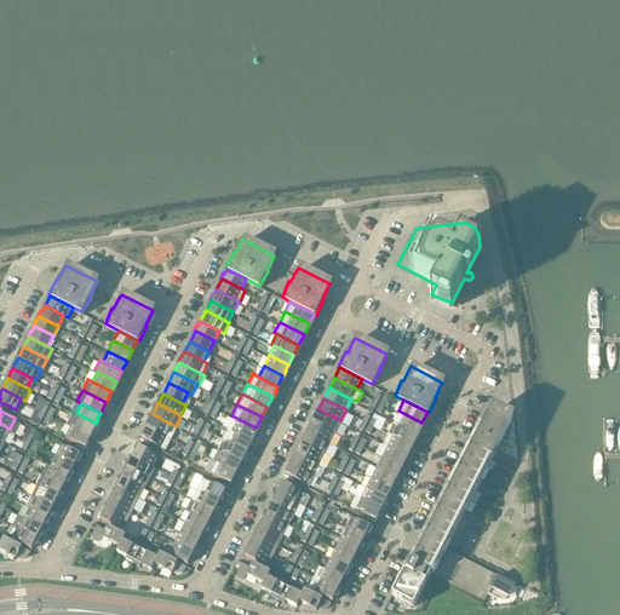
[(340,420),(319,409),(314,419),(336,430),(340,420)]
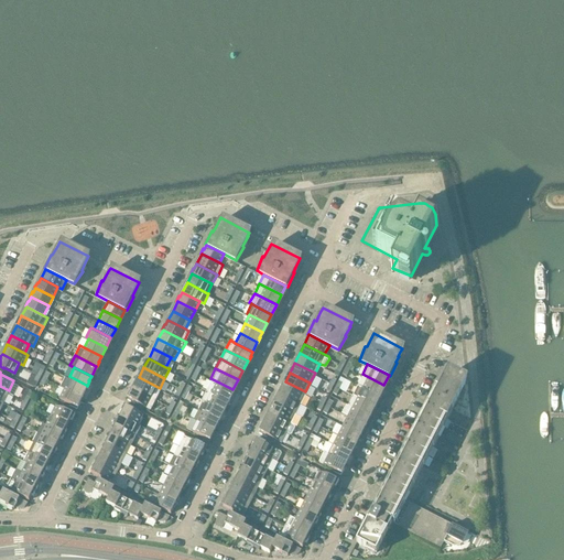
[(82,395),(86,385),(69,376),(65,374),(61,384),(64,386),(82,395)]
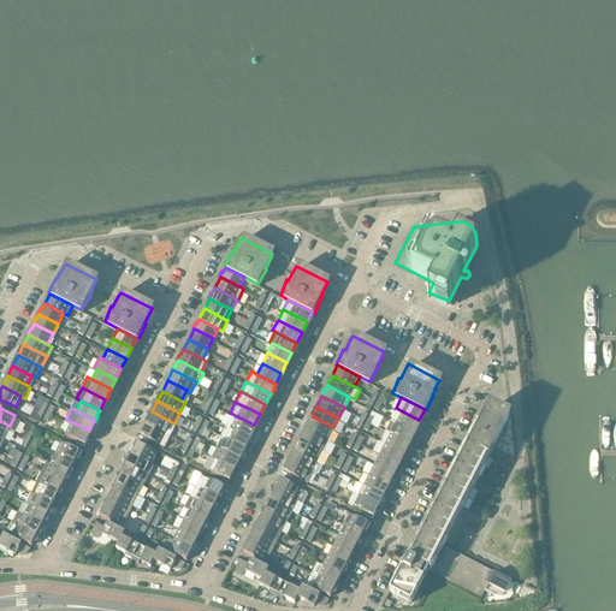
[(462,506),(467,496),(507,419),(485,408),(412,551),(409,550),(401,564),(389,588),(410,599),(427,567),(481,594),(484,588),(493,569),(443,543),(462,506)]
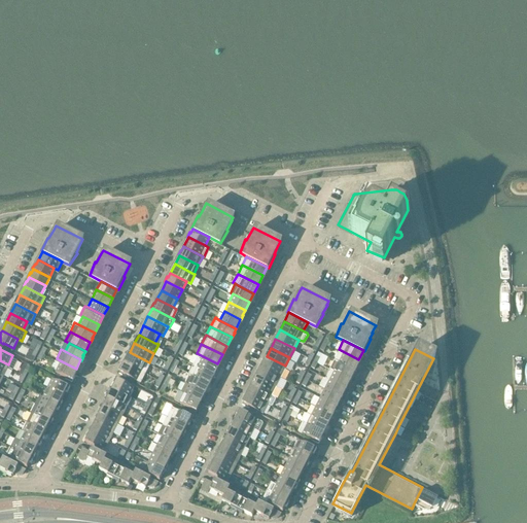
[(358,359),(339,349),(335,357),(354,368),(358,359)]
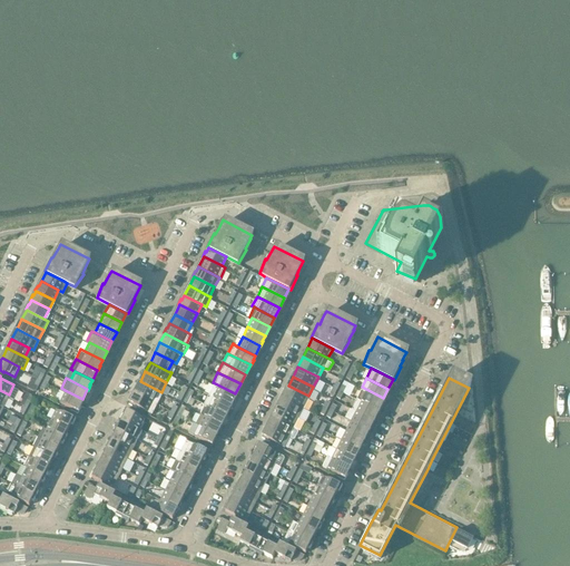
[(161,392),(140,381),(135,390),(157,401),(161,392)]
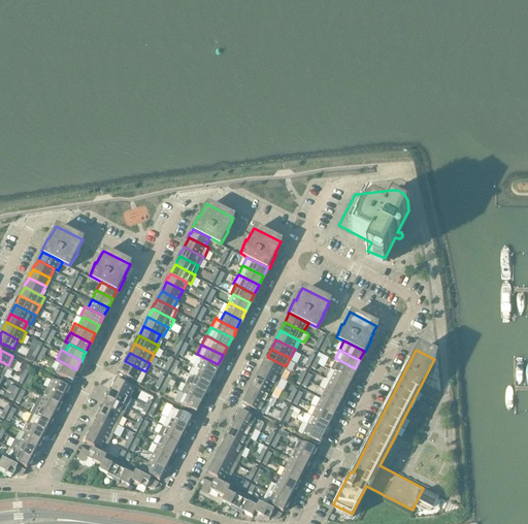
[(218,364),(197,354),(193,362),(213,373),(218,364)]
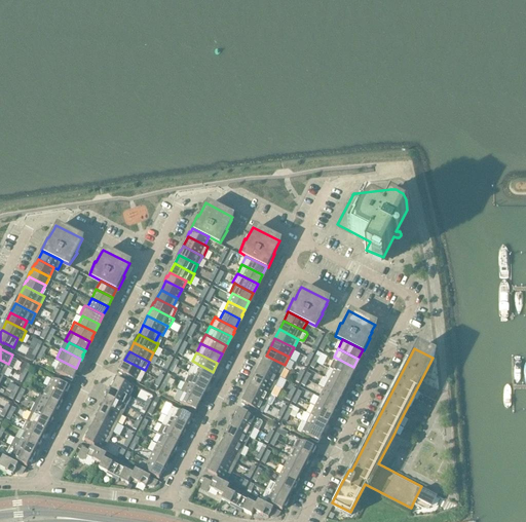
[(285,365),(266,356),(261,365),(279,374),(285,365)]
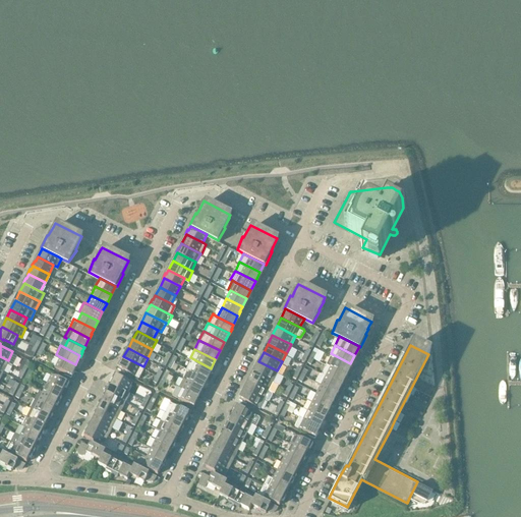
[(350,363),(331,353),(326,362),(346,372),(349,368),(348,367),(350,363)]
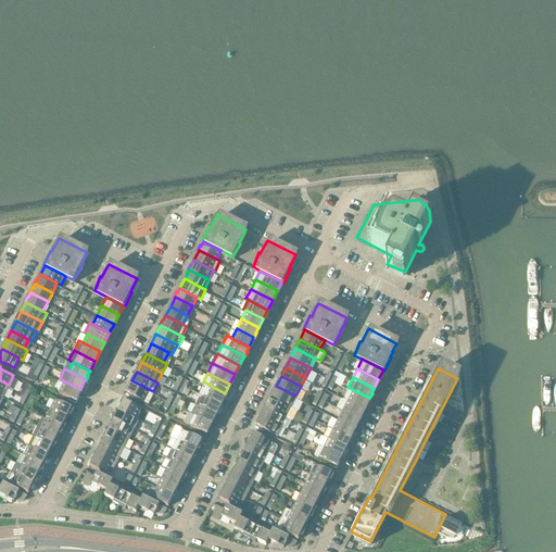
[(80,389),(63,380),(59,390),(68,396),(68,397),(76,400),(79,393),(78,393),(80,389)]
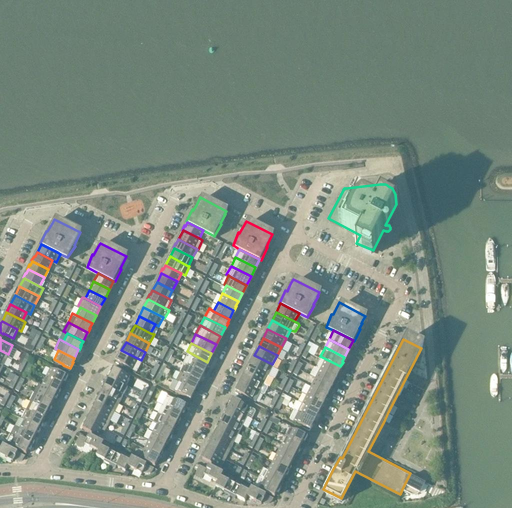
[(141,360),(121,350),(119,354),(118,354),(115,360),(122,363),(123,362),(136,369),(141,360)]
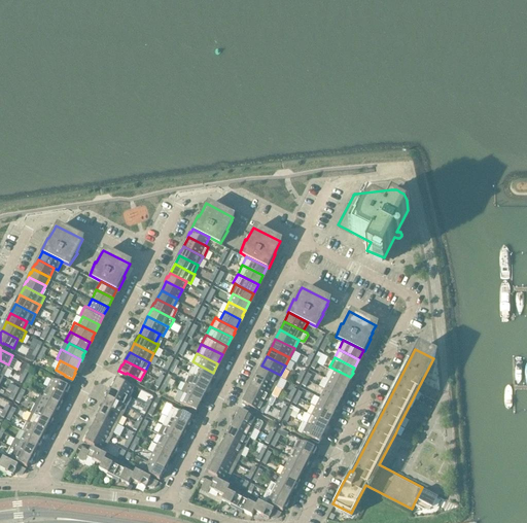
[(213,373),(192,361),(187,371),(189,372),(209,381),(213,373)]
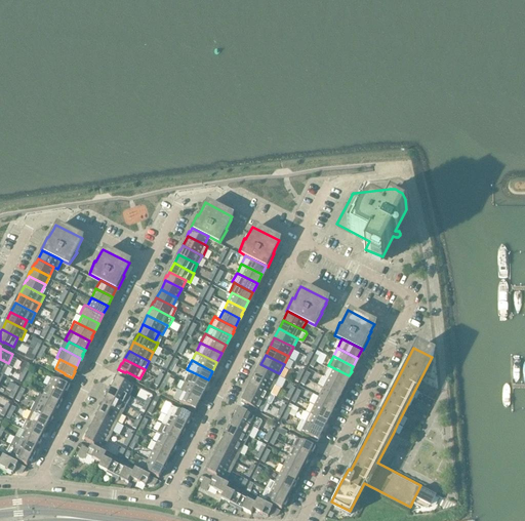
[(279,373),(260,364),(256,372),(275,383),(279,373)]
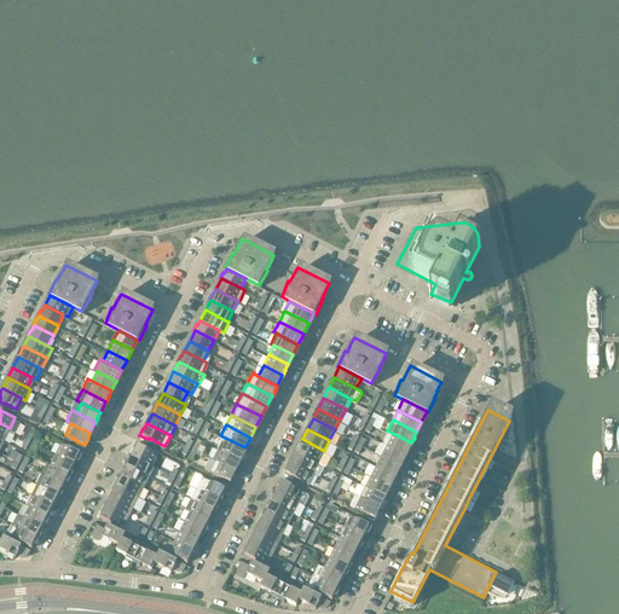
[(405,452),(411,442),(387,430),(382,440),(387,442),(405,452)]
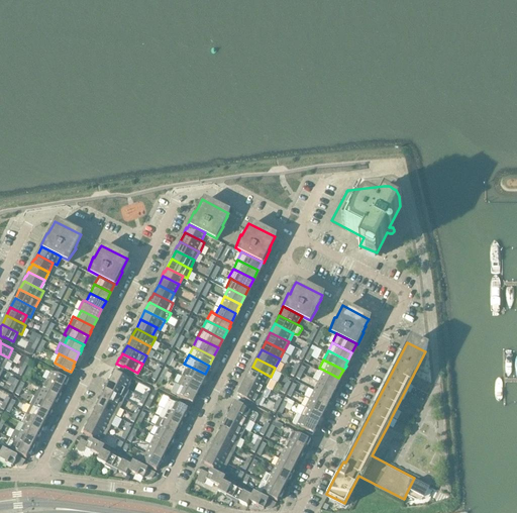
[(200,383),(205,374),(186,365),(182,373),(184,375),(200,383)]
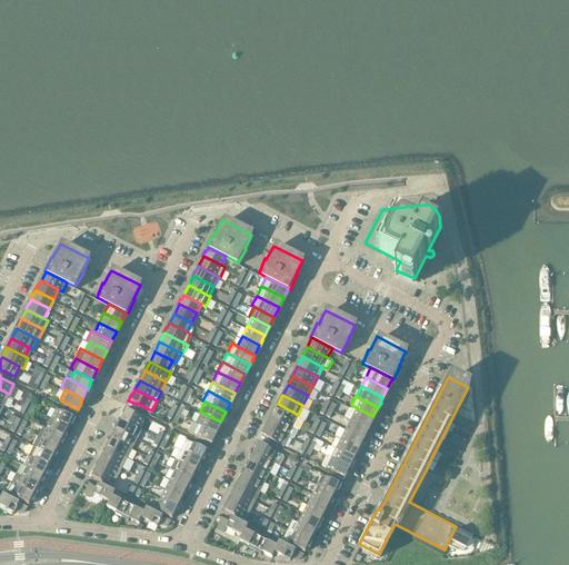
[(298,415),(278,404),(272,414),(292,425),(298,415)]
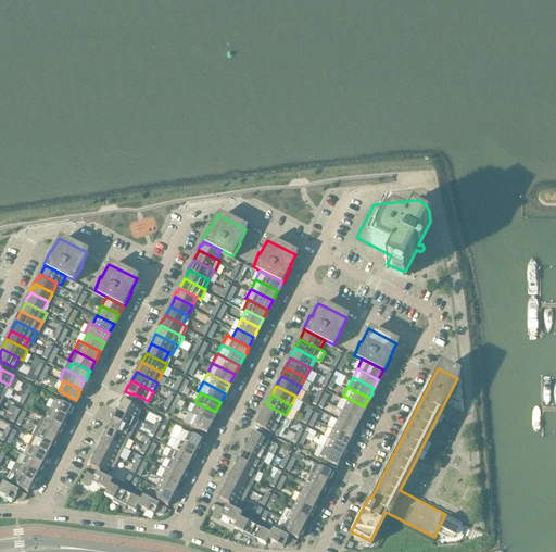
[(130,400),(123,396),(119,401),(121,402),(118,406),(136,415),(140,405),(130,401),(130,400)]
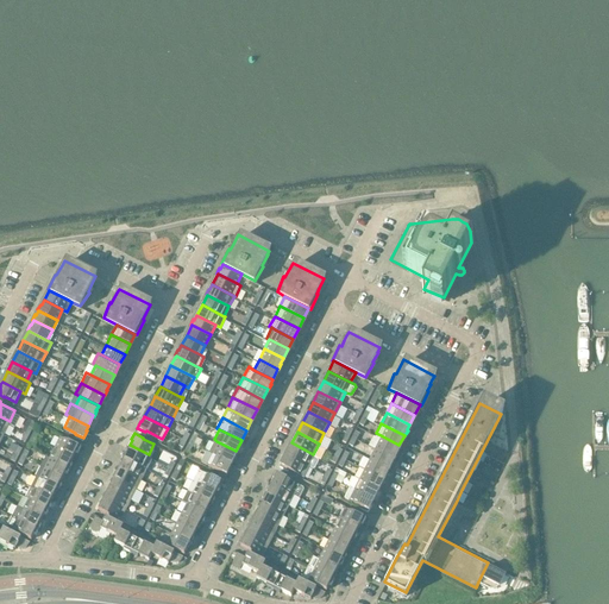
[(71,440),(60,434),(55,445),(73,454),(76,450),(77,450),(81,444),(71,439),(71,440)]
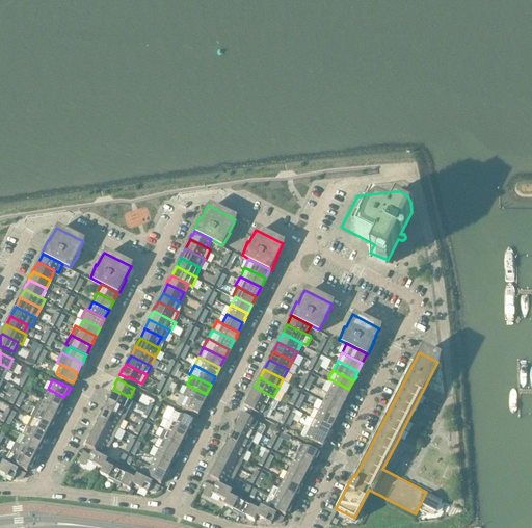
[(344,398),(348,389),(333,380),(327,390),(344,398)]
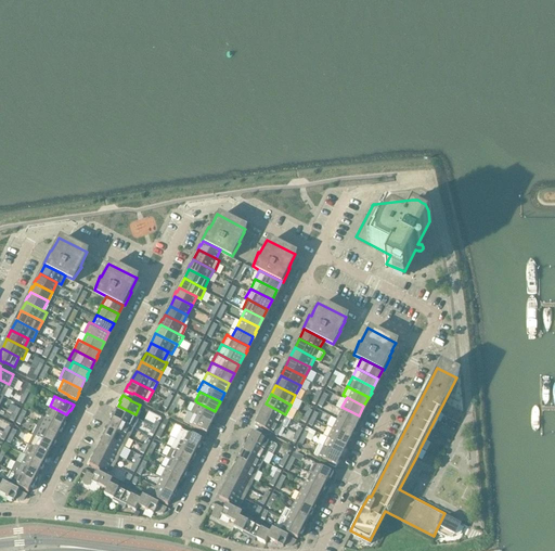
[(215,411),(197,402),(195,400),(190,410),(210,420),(211,421),(214,415),(213,415),(215,411)]
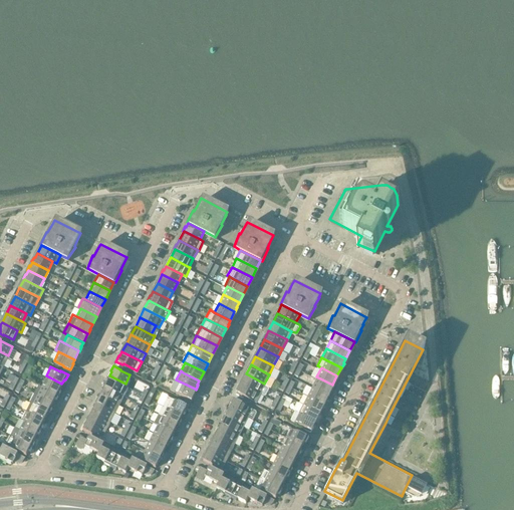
[(264,384),(246,373),(242,381),(258,390),(264,393),(265,393),(268,387),(268,385),(264,384)]
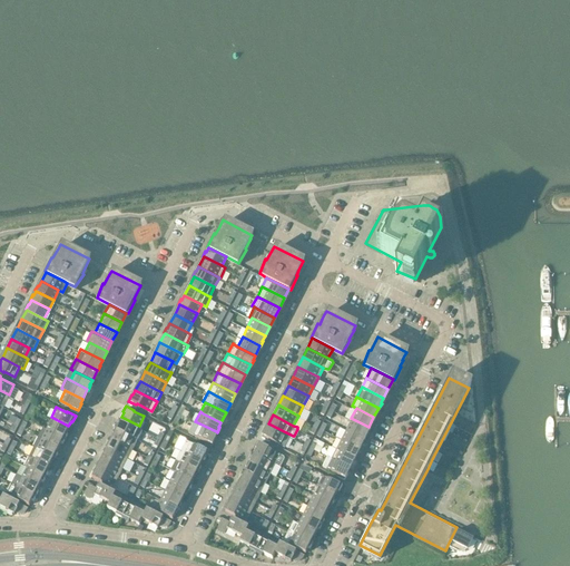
[(66,430),(68,426),(51,417),(46,426),(65,436),(68,431),(66,430)]
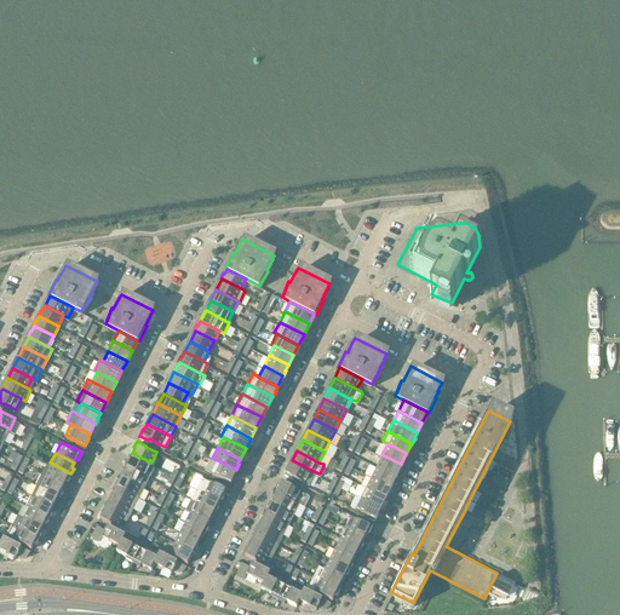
[(154,465),(151,463),(132,453),(130,459),(127,458),(125,463),(149,475),(154,465)]
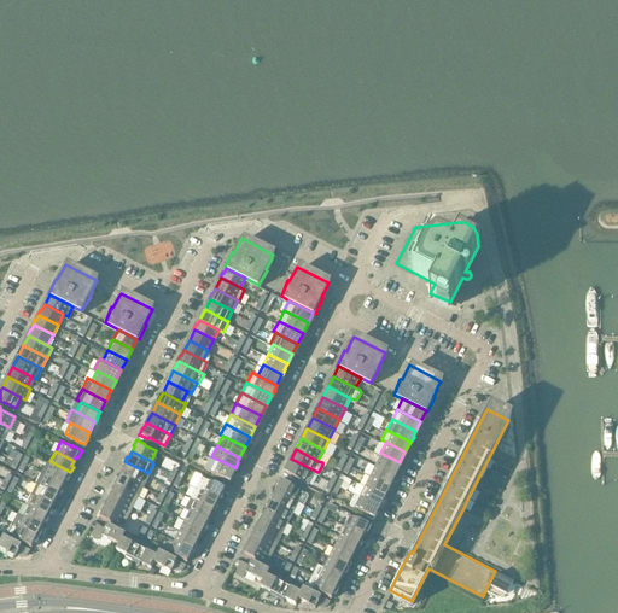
[(400,462),(380,453),(375,462),(394,473),(400,462)]
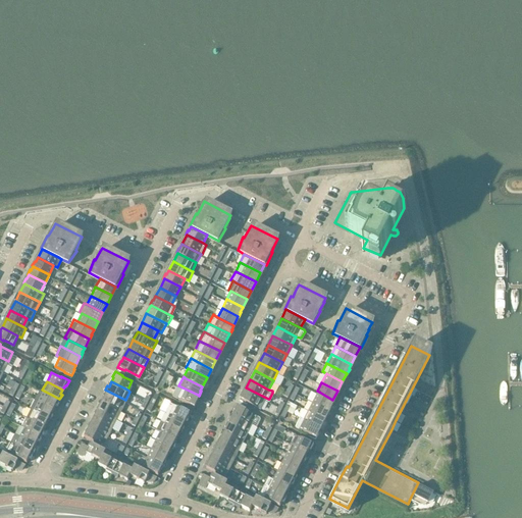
[(196,399),(198,395),(178,385),(176,384),(172,394),(187,401),(186,402),(193,406),(196,400),(196,399)]
